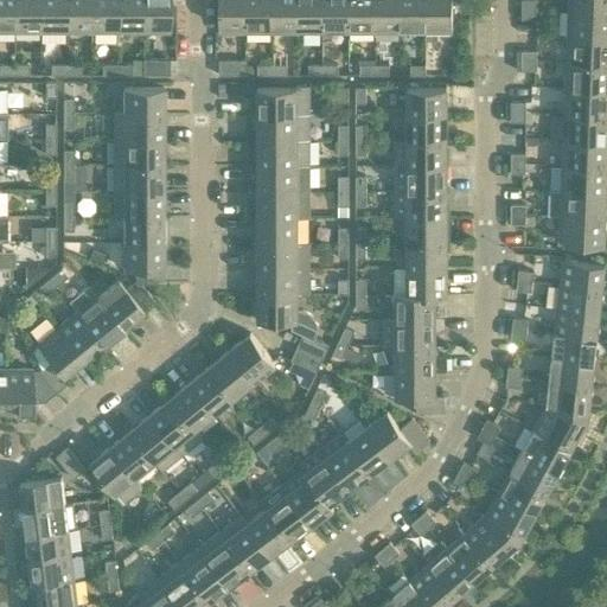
[(0,0),(0,32),(13,32),(13,0),(0,0)]
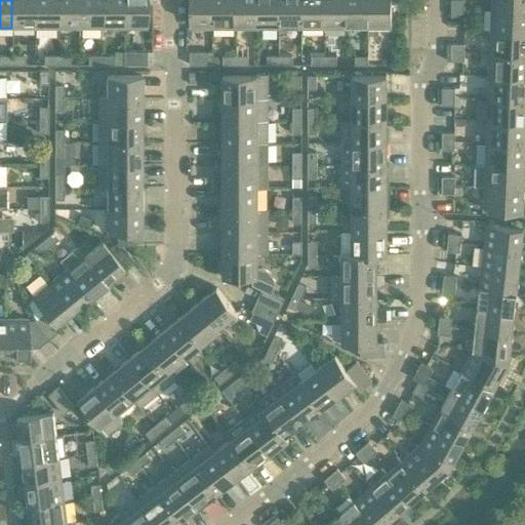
[(11,0),(11,28),(34,28),(33,0),(11,0)]
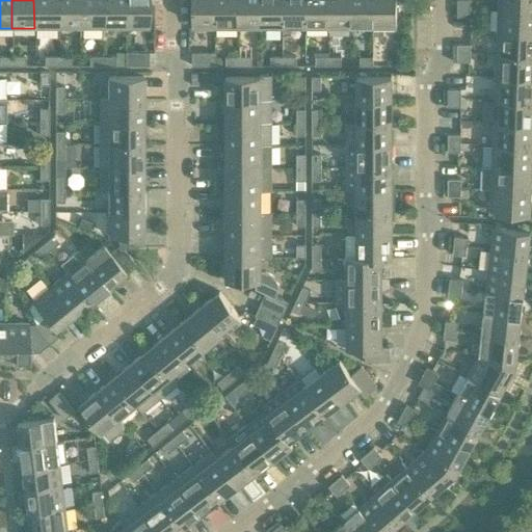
[(33,0),(34,28),(57,28),(56,0),(33,0)]
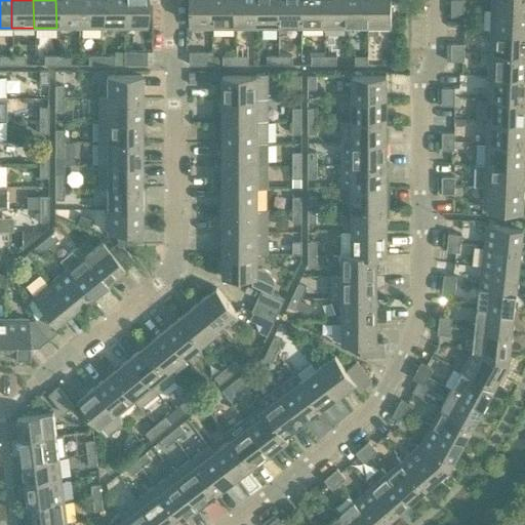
[(55,0),(56,28),(78,28),(78,0),(55,0)]
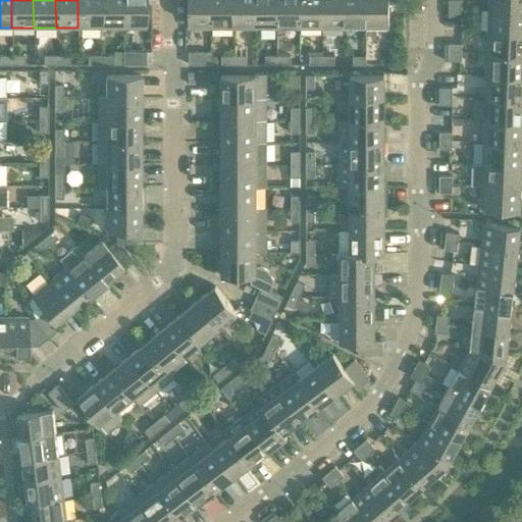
[(77,0),(77,28),(100,28),(100,0),(77,0)]
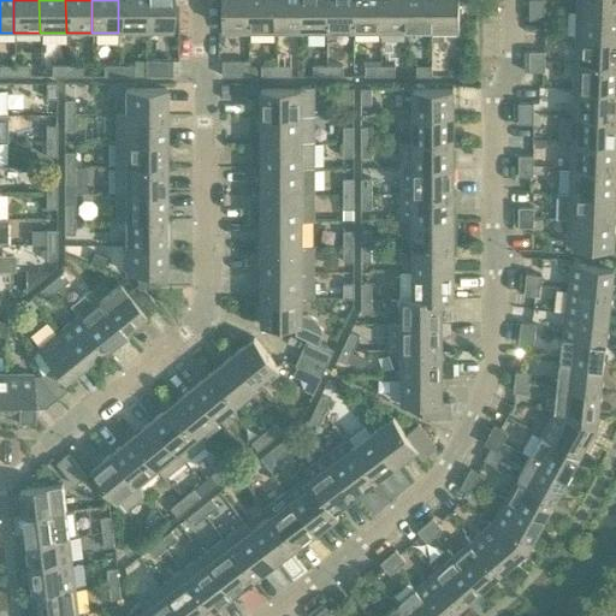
[(118,0),(118,33),(144,33),(143,0),(118,0)]
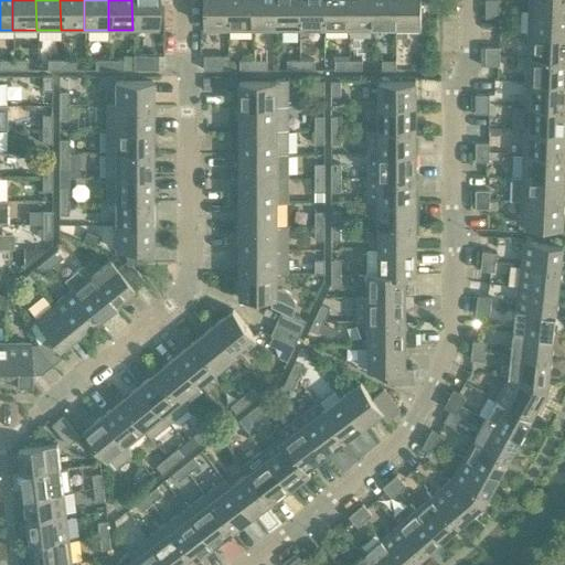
[(131,0),(132,30),(157,30),(157,0),(131,0)]
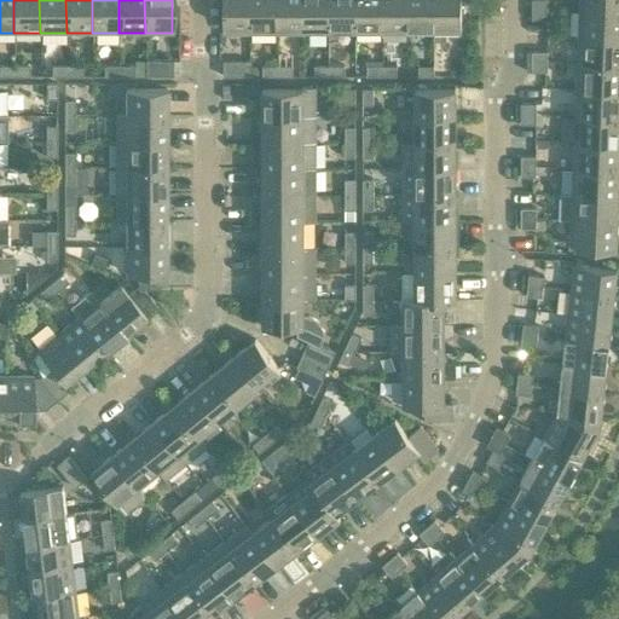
[(223,0),(223,33),(250,33),(249,0),(223,0)]
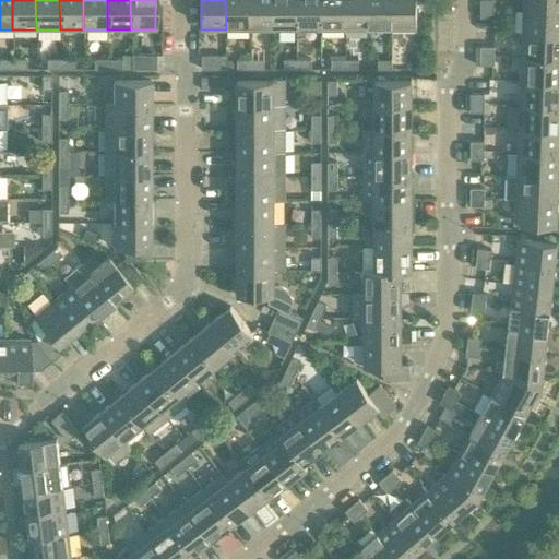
[(225,0),(226,30),(249,30),(249,0),(225,0)]
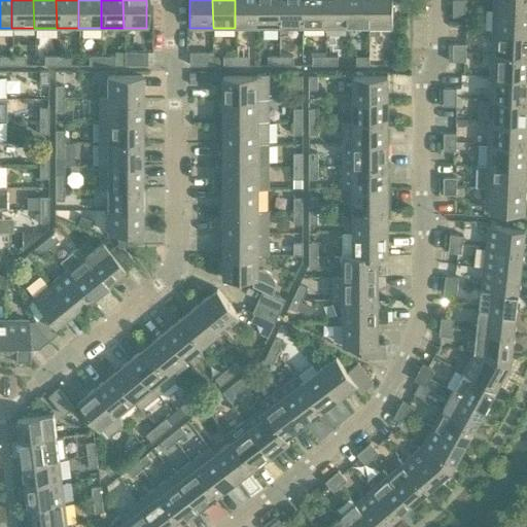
[(235,0),(235,28),(257,28),(256,0),(235,0)]
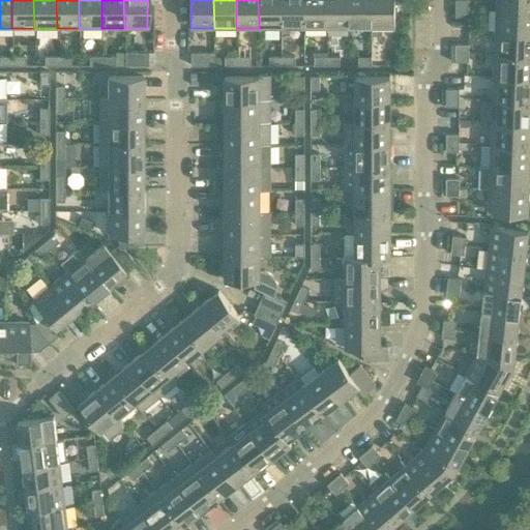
[(258,0),(259,28),(282,28),(281,0),(258,0)]
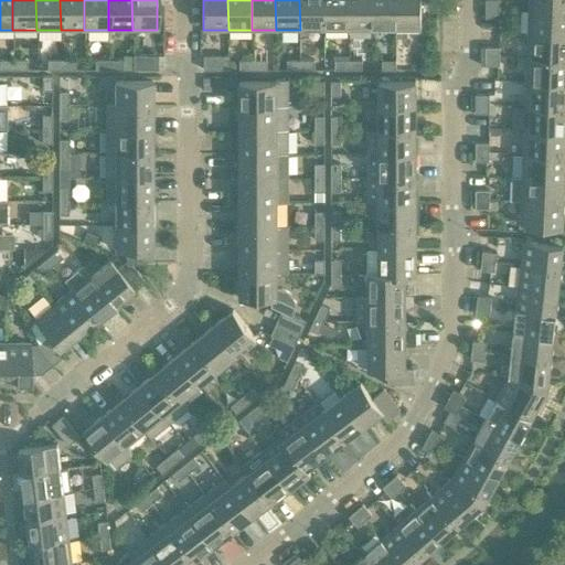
[(299,0),(300,30),(323,30),(323,0),(299,0)]
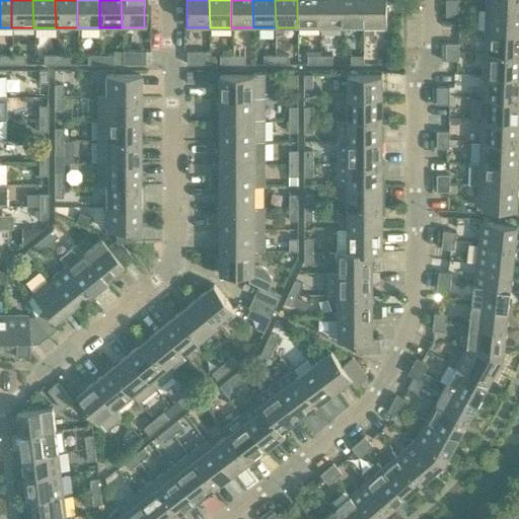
[(297,0),(297,27),(319,27),(319,0),(297,0)]
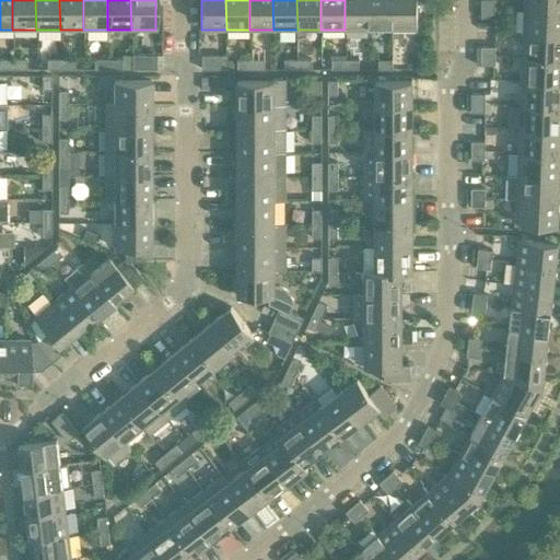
[(345,0),(345,30),(369,30),(368,0),(345,0)]
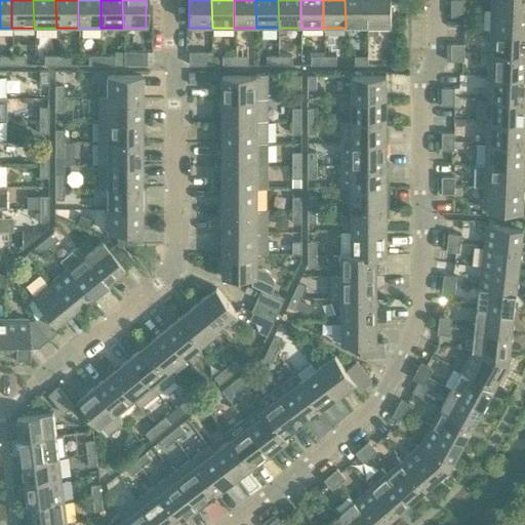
[(345,0),(346,28),(367,28),(367,0),(345,0)]
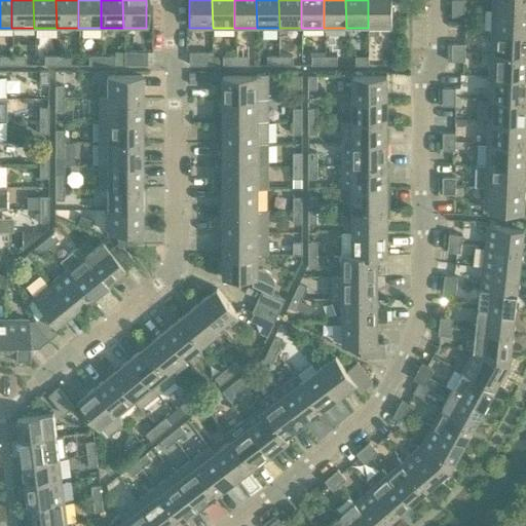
[(368,0),(368,28),(391,28),(391,1),(404,1),(404,0),(368,0)]
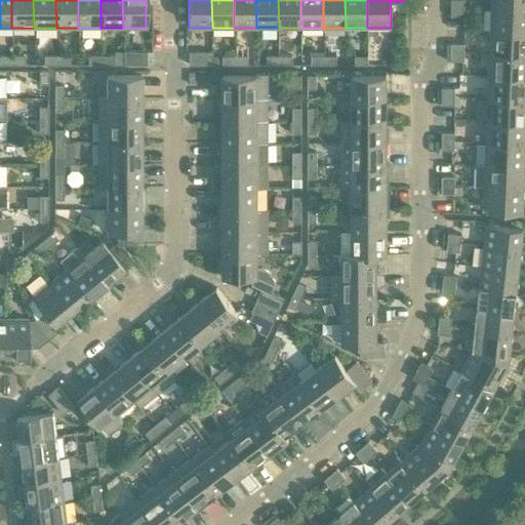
[(524,0),(491,0),(492,9),(524,10),(524,0)]
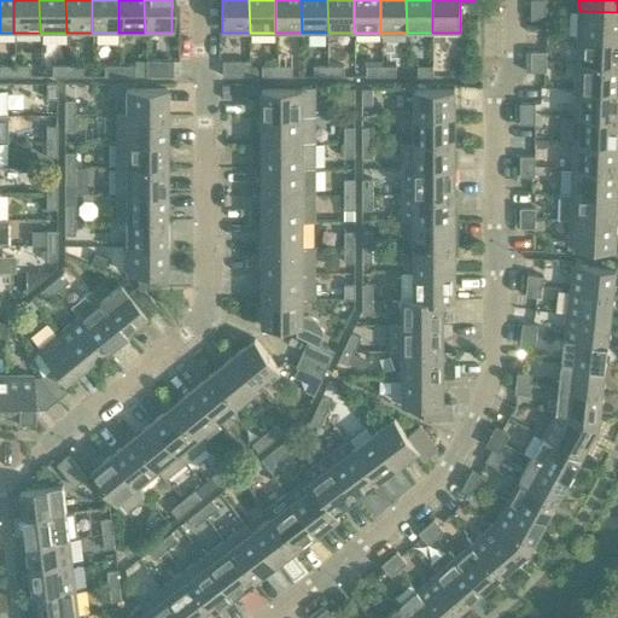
[(546,10),(531,10),(531,19),(547,19),(546,10)]
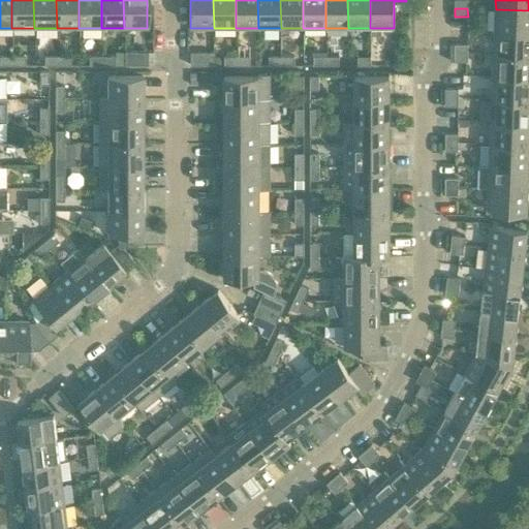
[(528,10),(496,9),(495,31),(528,32),(528,10)]
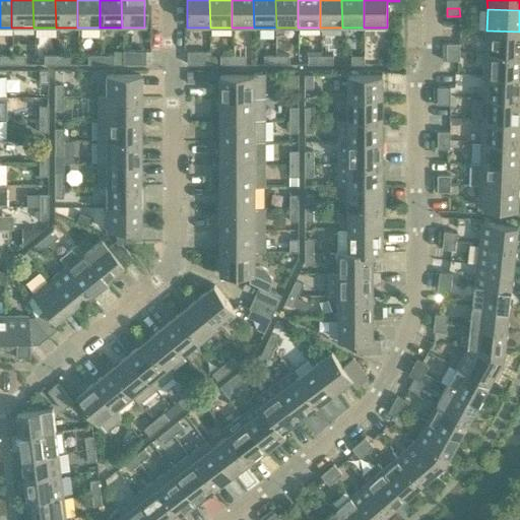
[(519,31),(486,30),(485,53),(519,54),(519,31)]
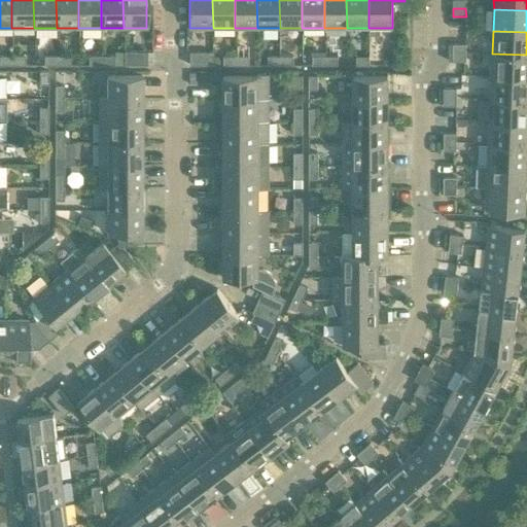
[(453,43),(453,53),(466,53),(466,43),(453,43)]
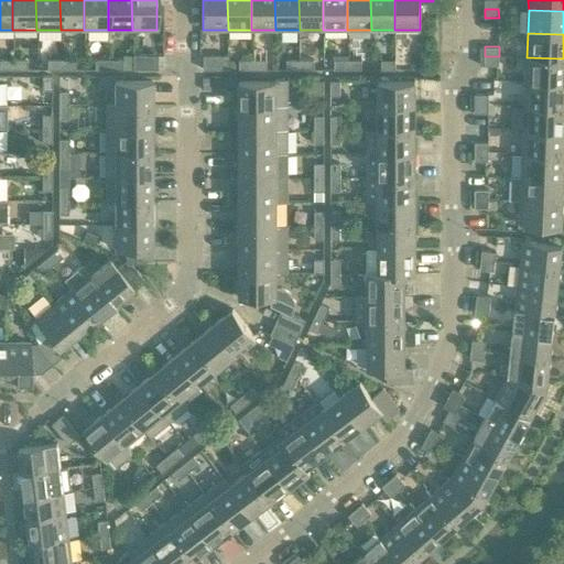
[(132,69),(156,69),(156,55),(132,55),(132,69)]
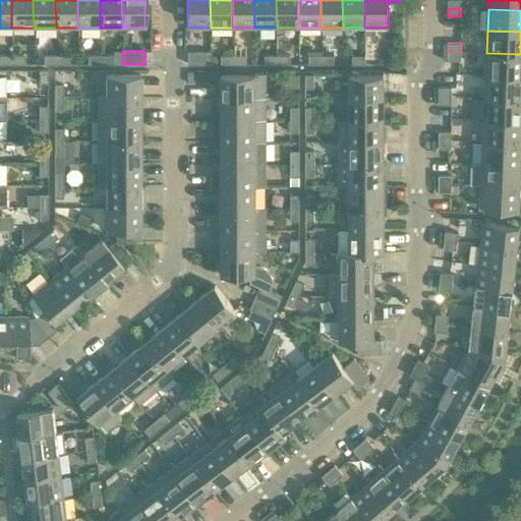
[(187,64),(211,64),(211,51),(187,51),(187,64)]
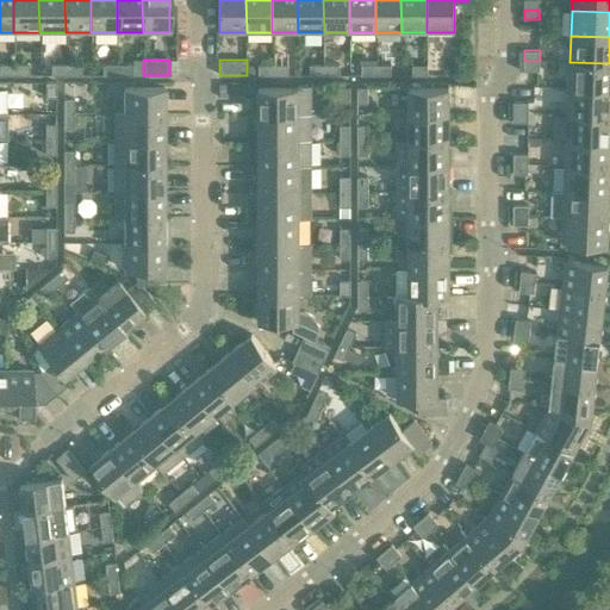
[(540,61),(524,61),(524,72),(540,70),(540,61)]
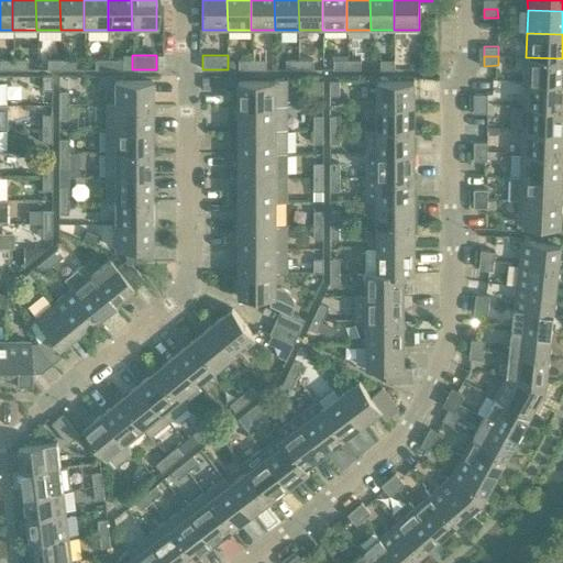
[(562,58),(526,57),(525,81),(562,83),(562,58)]
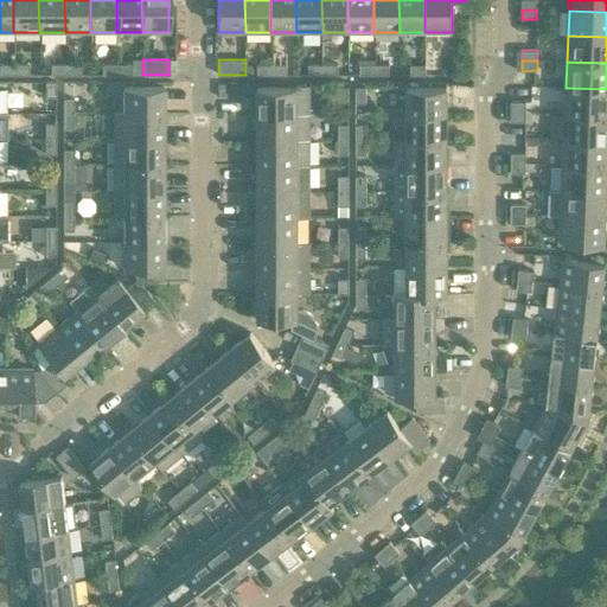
[(0,75),(13,75),(13,64),(0,64),(0,75)]
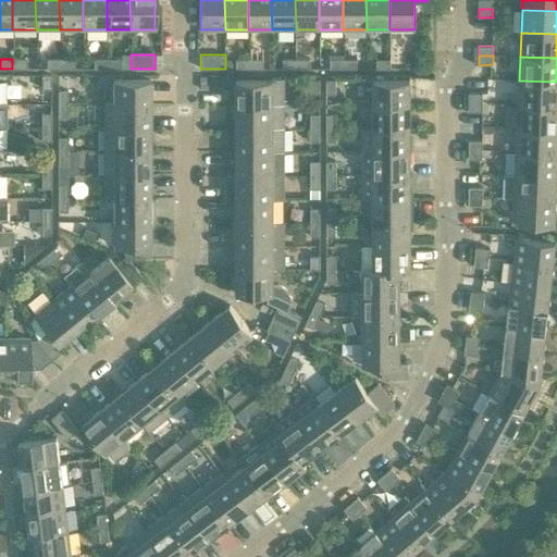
[(12,59),(12,69),(26,69),(26,59),(12,59)]
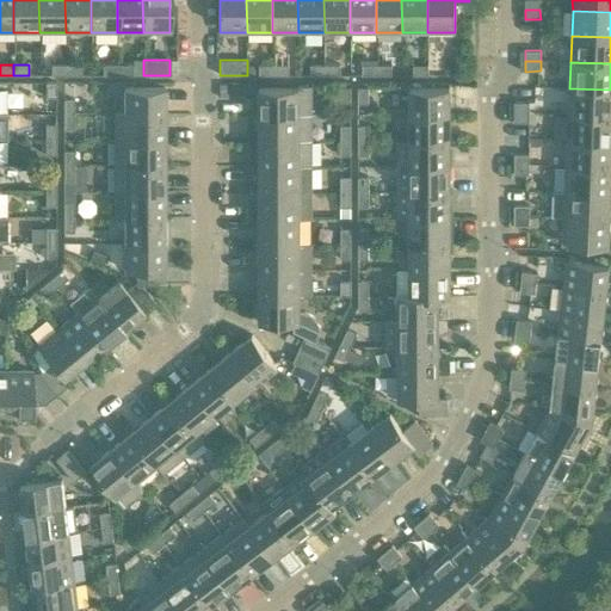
[(50,75),(66,75),(66,65),(50,65),(50,75)]
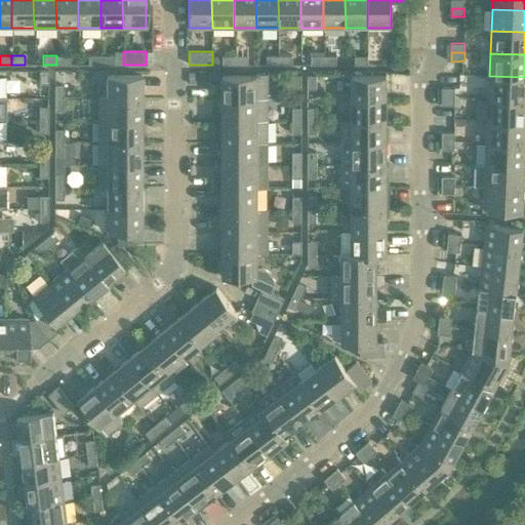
[(56,55),(56,65),(69,65),(69,55),(56,55)]
